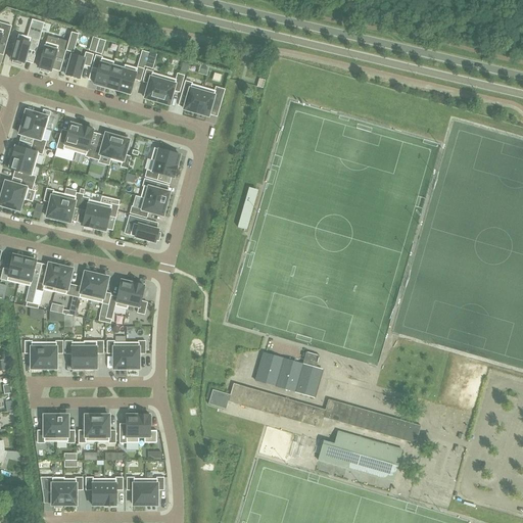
[(0,43),(1,41),(7,43),(11,27),(3,24),(2,30),(0,29),(0,43)]
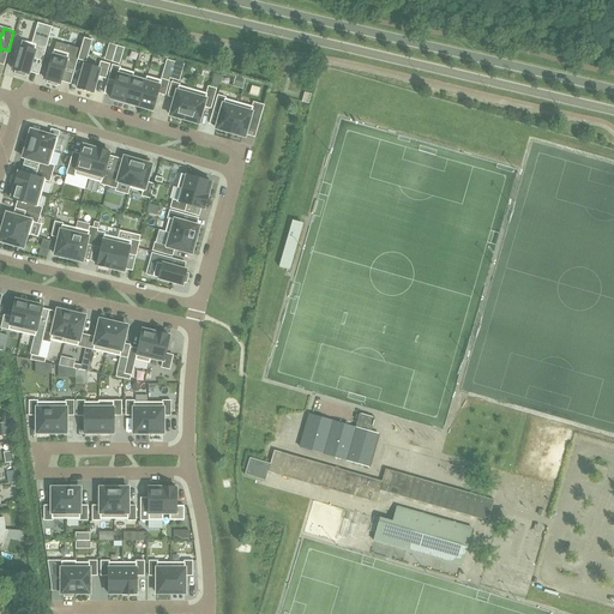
[(35,44),(22,41),(13,71),(16,71),(14,74),(25,77),(25,74),(28,74),(32,58),(43,60),(48,40),(37,37),(35,44)]
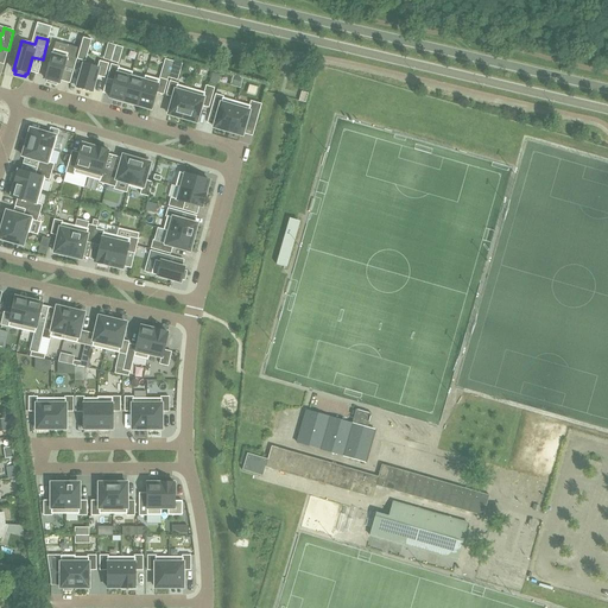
[(83,38),(77,59),(86,62),(92,40),(83,38)]
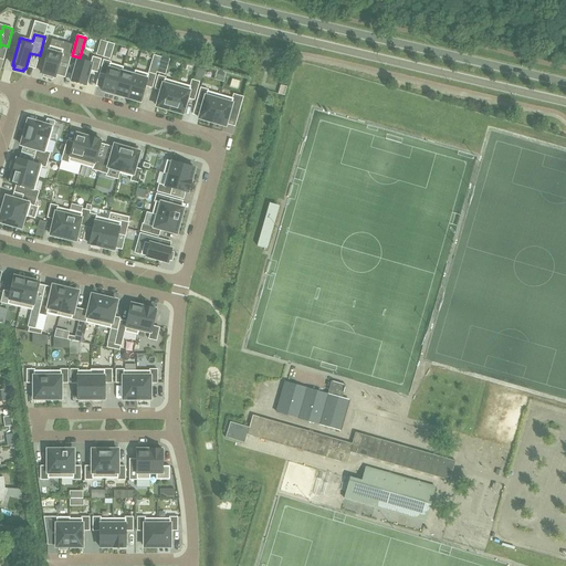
[(53,77),(55,77),(60,62),(66,64),(71,51),(63,49),(63,50),(50,46),(42,74),(44,74),(43,77),(53,80),(53,77)]
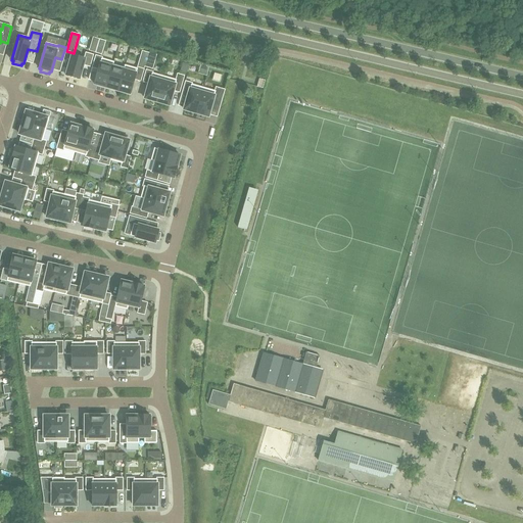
[(85,59),(73,55),(66,76),(79,80),(85,59)]
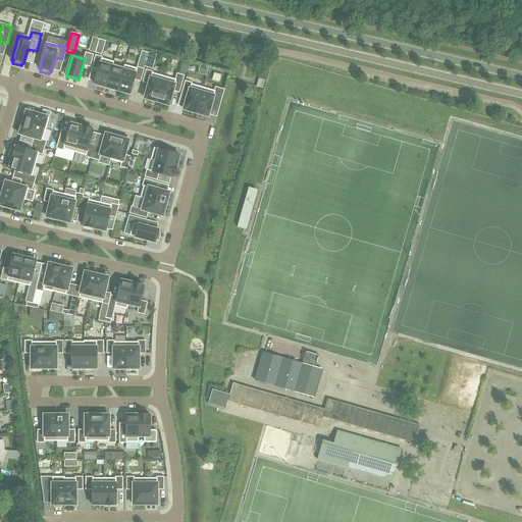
[(113,64),(114,62),(102,58),(103,57),(96,55),(92,67),(98,69),(94,84),(106,88),(113,64)]
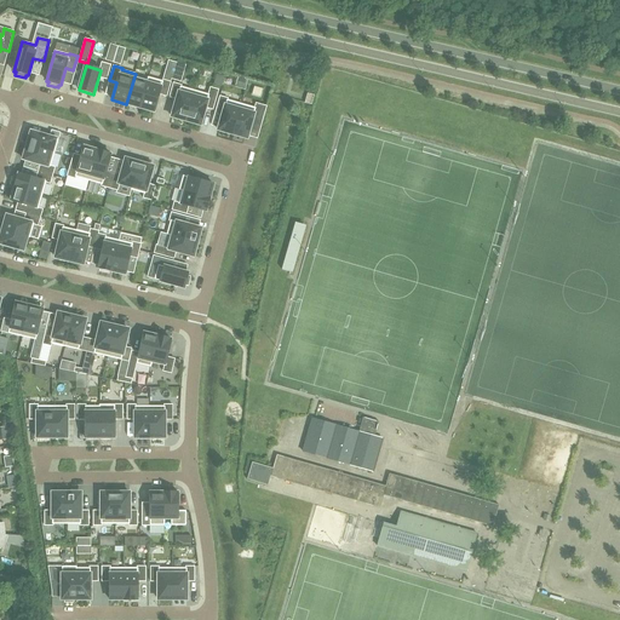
[(135,76),(126,104),(141,108),(148,80),(135,76)]
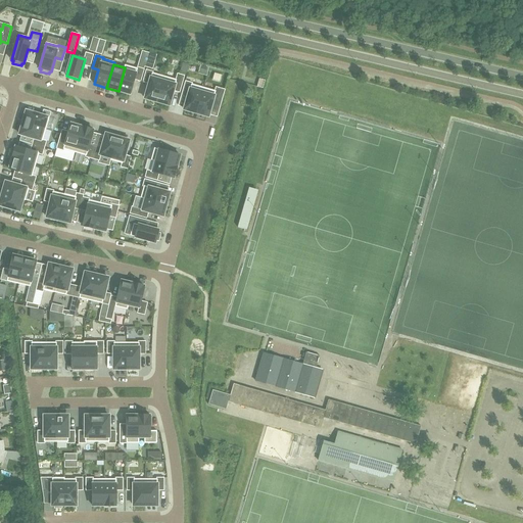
[(125,67),(119,91),(131,94),(135,80),(141,82),(144,69),(137,67),(137,68),(125,65),(125,67)]
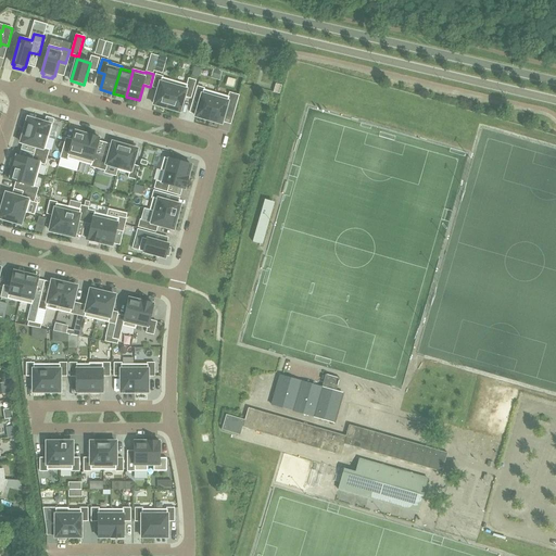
[(154,104),(167,109),(175,81),(163,78),(163,77),(155,75),(152,87),(159,89),(154,104)]
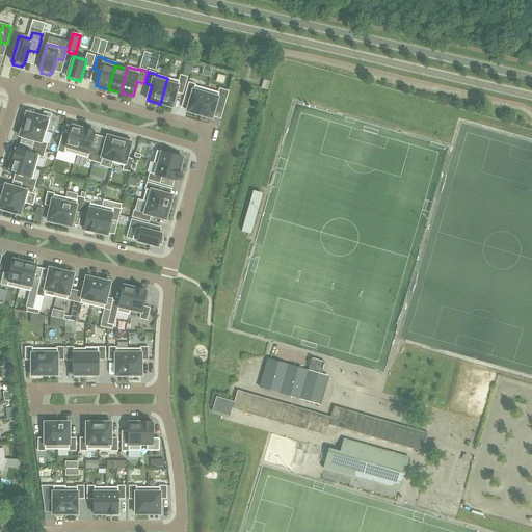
[(167,78),(160,104),(173,107),(177,92),(183,95),(187,77),(181,75),(179,81),(167,78)]
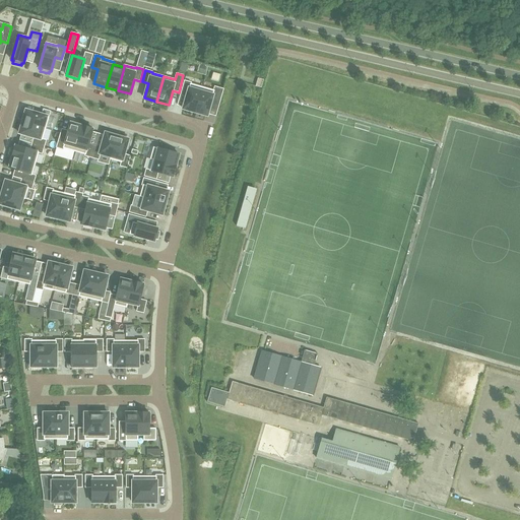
[(258,78),(257,80),(256,83),(256,86),(261,88),(264,80),(258,78)]
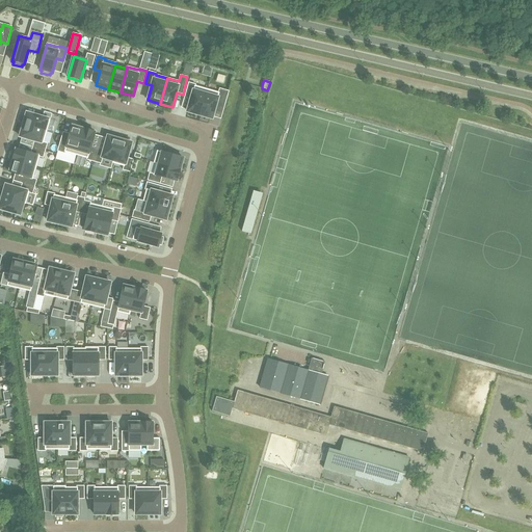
[(187,111),(200,115),(207,89),(195,86),(195,85),(189,83),(185,95),(191,97),(187,111)]
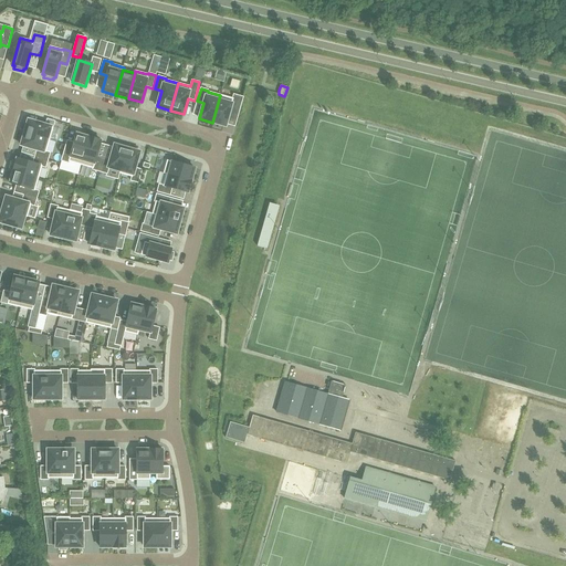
[(232,98),(220,95),(212,123),(226,126),(230,111),(237,113),(241,100),(233,97),(232,98)]
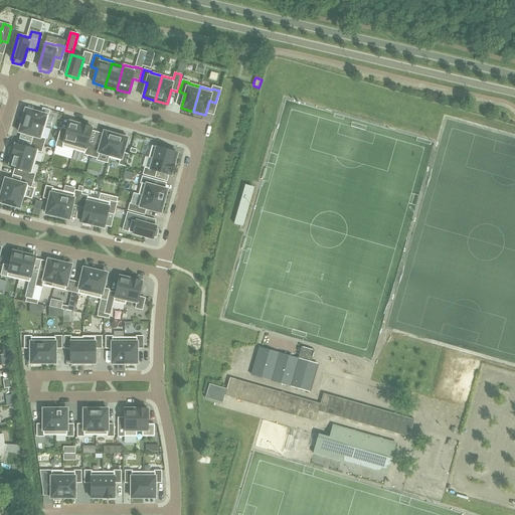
[(22,121),(45,128),(48,116),(26,110),(22,121)]
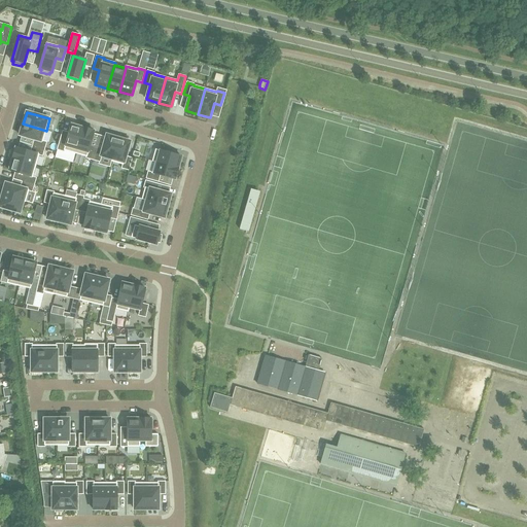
[(33,146),(44,149),(46,142),(43,141),(46,131),(23,124),(20,136),(34,140),(33,146)]
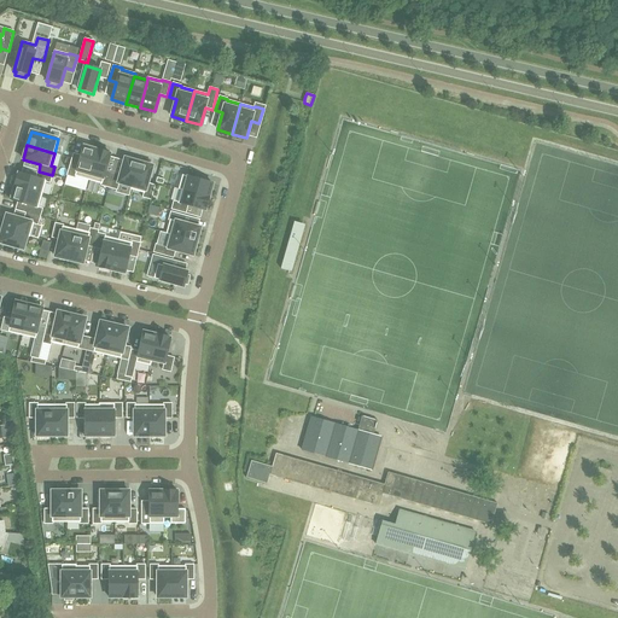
[(76,176),(88,180),(97,151),(83,146),(79,164),(71,162),(66,176),(75,179),(76,176)]
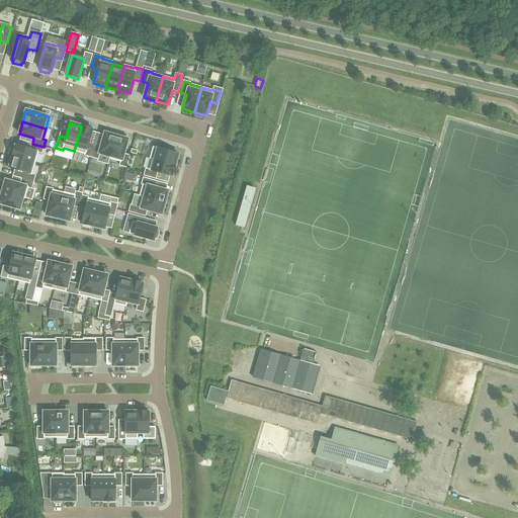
[(81,126),(74,151),(85,154),(84,156),(91,158),(95,146),(89,144),(93,130),(81,126)]
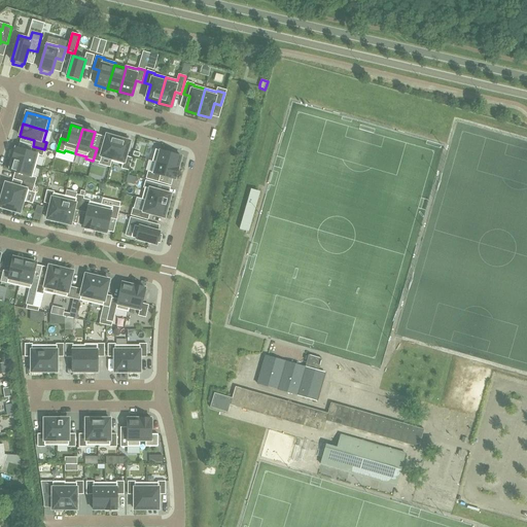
[(112,160),(118,138),(107,135),(103,149),(97,148),(93,161),(100,162),(102,156),(112,160)]
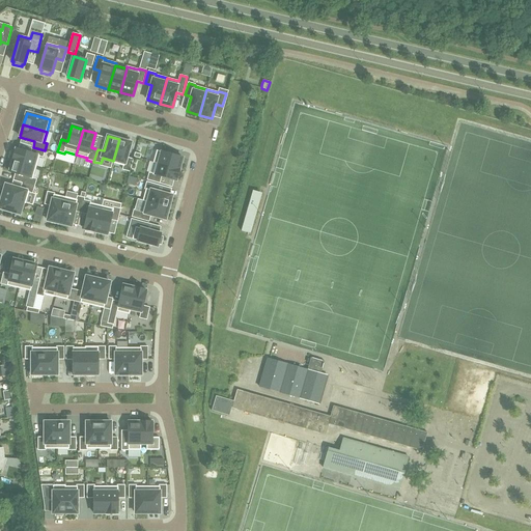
[(113,161),(112,163),(123,166),(122,170),(130,172),(133,160),(127,158),(131,143),(119,139),(113,161)]
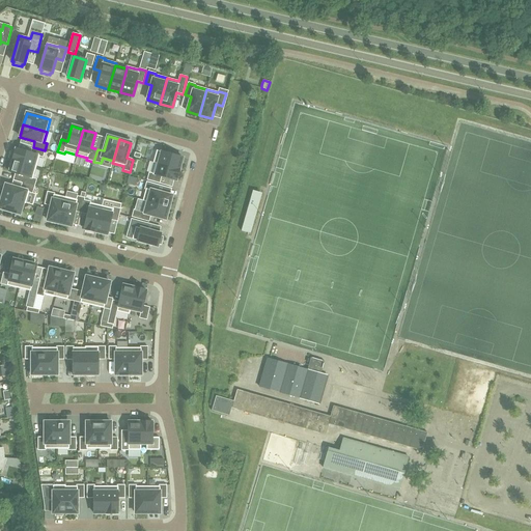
[(45,150),(33,147),(31,154),(17,148),(12,161),(36,167),(39,157),(43,158),(45,150)]
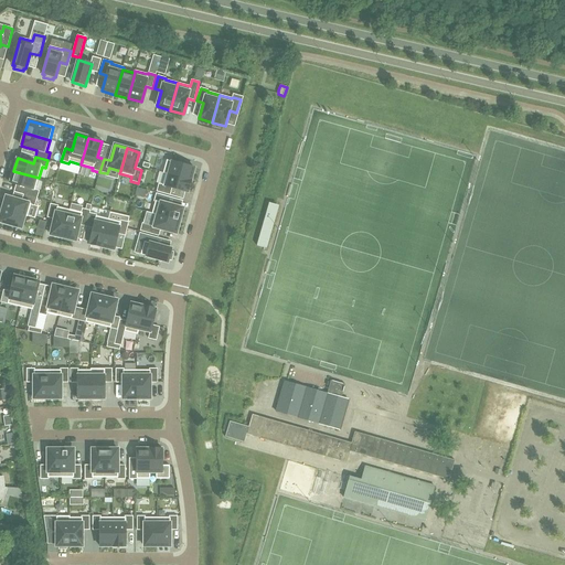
[(163,173),(166,174),(166,173),(191,180),(194,168),(167,160),(163,173)]
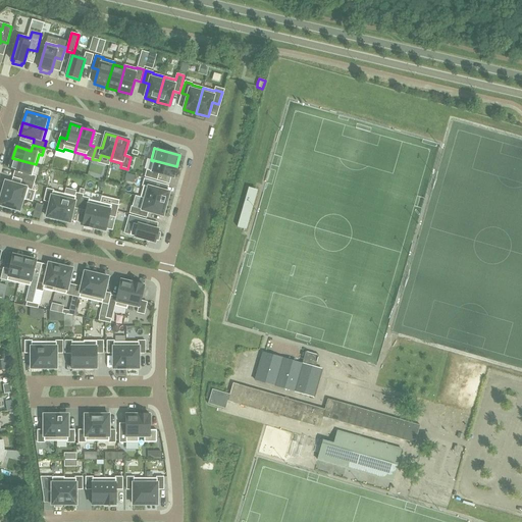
[(20,179),(34,184),(36,176),(33,175),(36,164),(12,158),(9,169),(21,173),(20,179)]
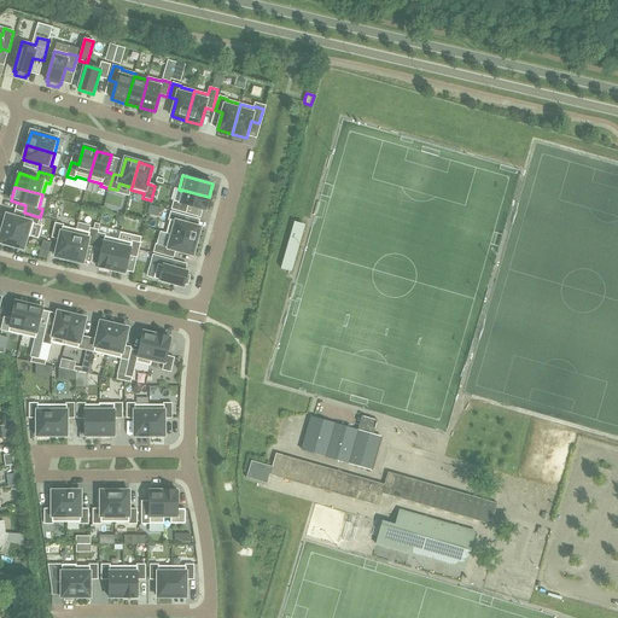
[(181,190),(181,191),(178,203),(174,202),(172,210),(186,214),(188,207),(205,211),(209,197),(181,190)]
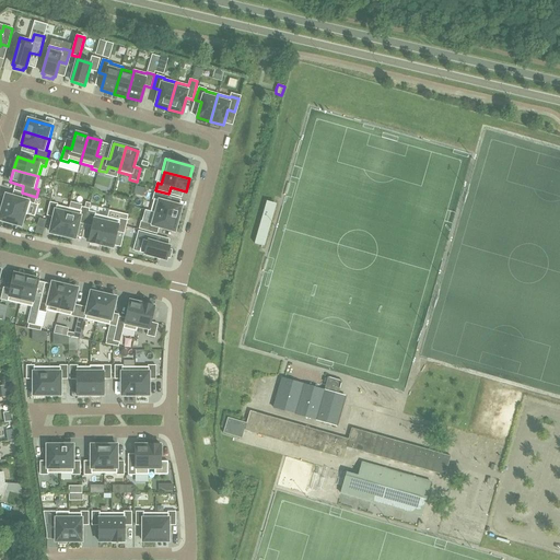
[(24,213),(24,214),(27,216),(31,203),(34,205),(36,197),(22,193),(20,199),(7,195),(2,207),(24,213)]
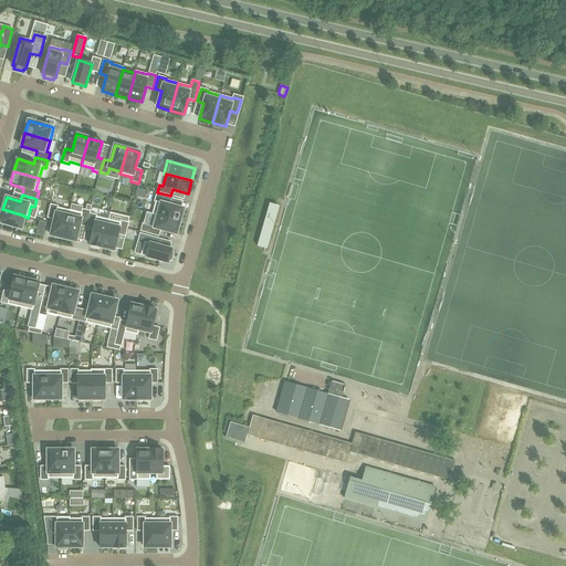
[(155,215),(180,221),(184,209),(168,205),(169,198),(156,195),(155,201),(156,202),(153,215),(155,215)]
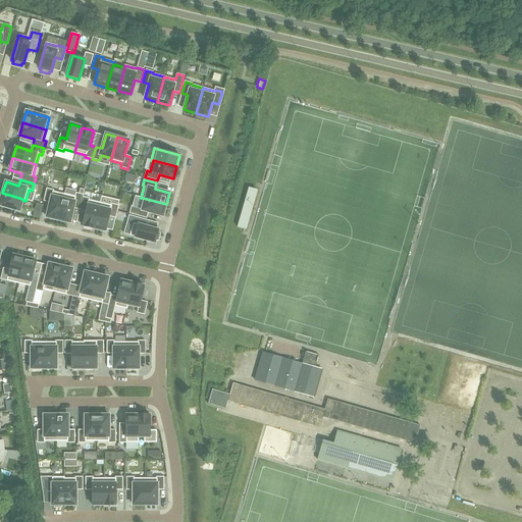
[(58,219),(64,194),(53,192),(54,191),(47,189),(44,201),(50,202),(47,217),(58,219)]
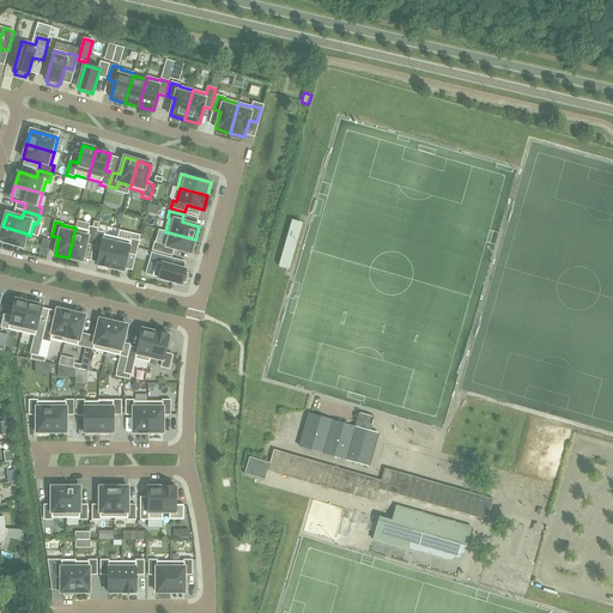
[(289,271),(302,225),(291,222),(278,268),(285,271),(289,271)]
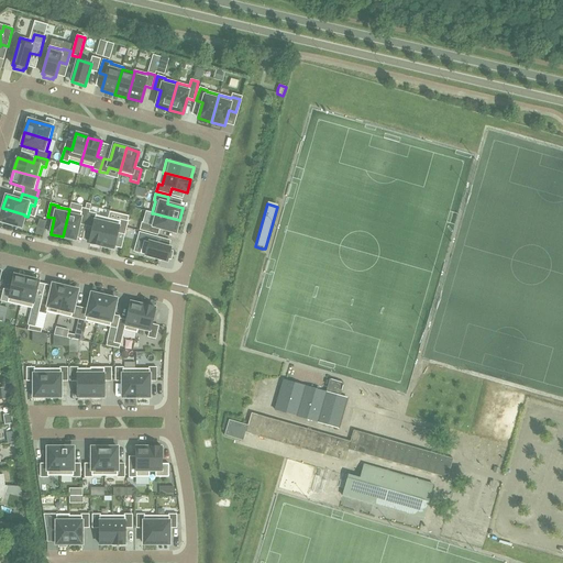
[(24,214),(2,208),(0,217),(0,221),(21,228),(24,216),(24,214)]
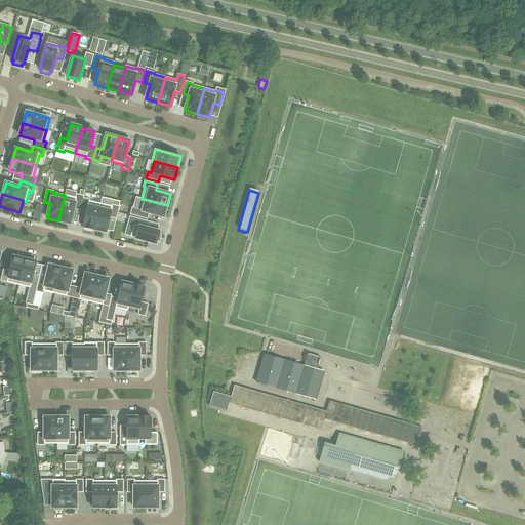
[(74,209),(80,210),(83,198),(84,196),(77,194),(76,198),(65,195),(58,220),(71,224),(74,209)]
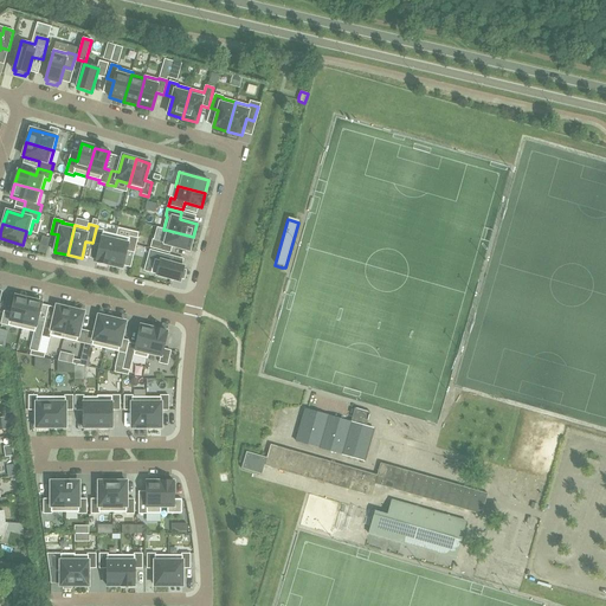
[(109,265),(116,236),(104,232),(104,231),(96,229),(92,243),(100,245),(96,262),(98,263),(97,265),(107,268),(107,264),(109,265)]
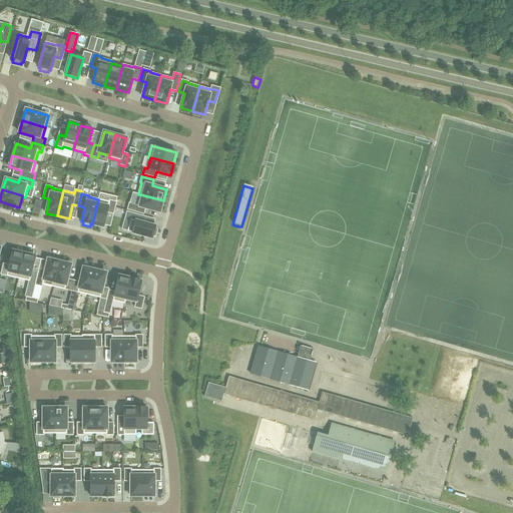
[(160,212),(163,200),(140,194),(137,205),(129,202),(127,209),(144,214),(145,208),(160,212)]
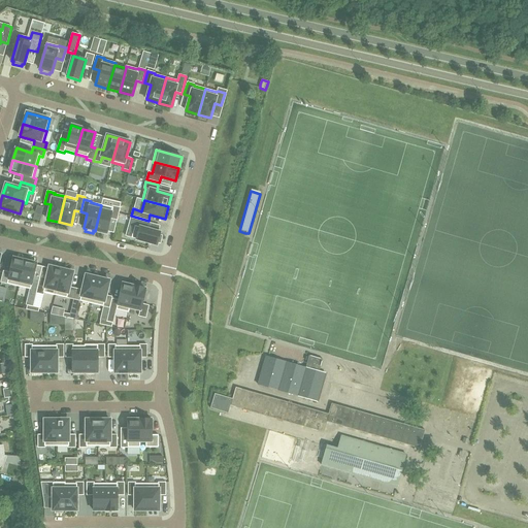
[(101,205),(95,231),(107,233),(110,219),(117,221),(120,208),(112,206),(112,207),(101,205)]
